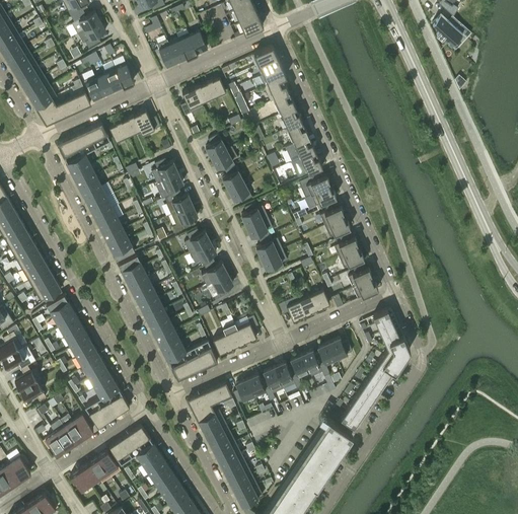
[(70,0),(63,4),(72,19),(84,13),(81,7),(89,3),(87,0),(70,0)]
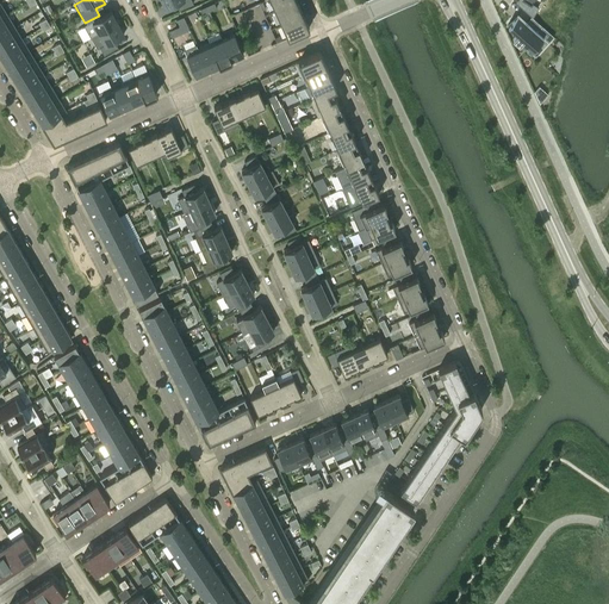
[(187,0),(186,0),(162,0),(161,1),(166,13),(176,8),(180,16),(194,10),(190,0),(187,0)]
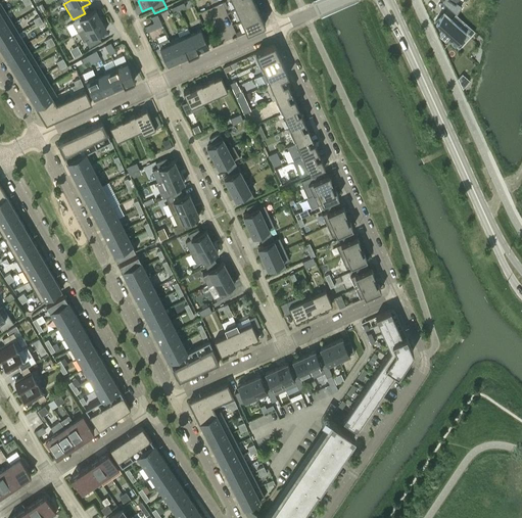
[(233,3),(238,14),(255,6),(252,0),(239,0),(233,3)]
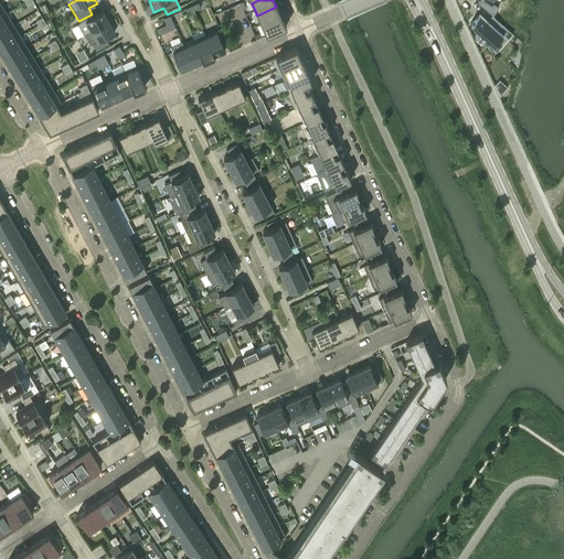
[(257,15),(262,28),(282,19),(276,7),(257,15)]
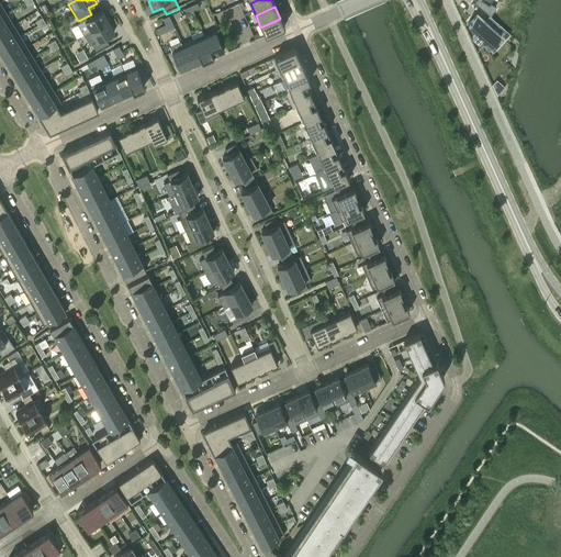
[(47,8),(41,11),(45,18),(51,14),(47,8)]
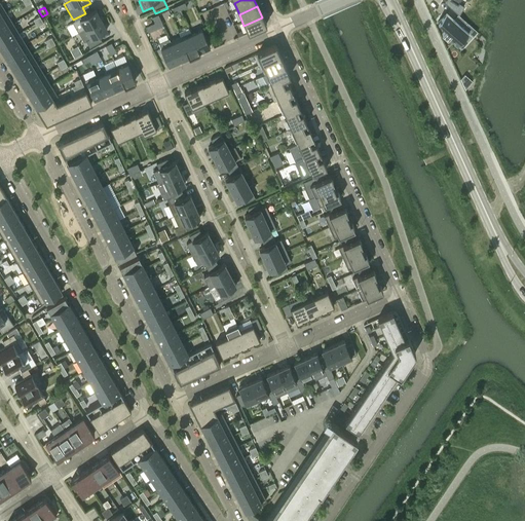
[(88,19),(85,13),(73,20),(76,26),(73,27),(74,28),(68,32),(73,41),(80,37),(86,33),(103,24),(97,14),(88,19)]
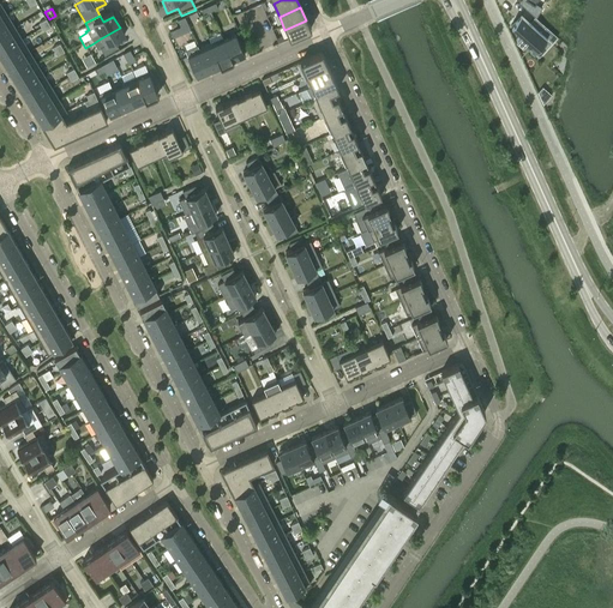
[(522,19),(512,31),(521,38),(517,43),(523,48),(535,58),(547,43),(553,48),(558,42),(536,22),(532,28),(522,19)]
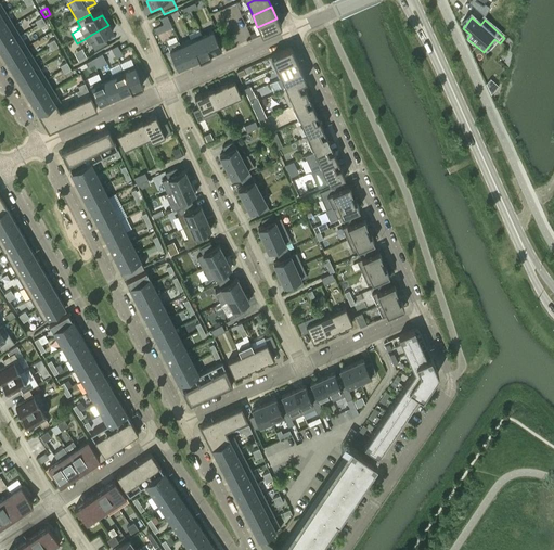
[(0,37),(14,29),(8,18),(0,22),(0,37)]
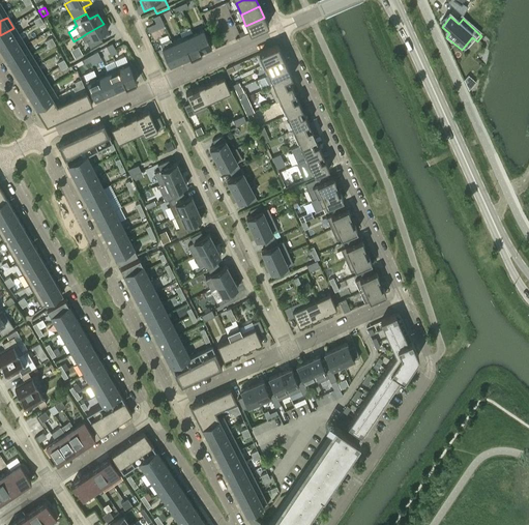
[(269,29),(264,18),(245,26),(252,37),(269,29)]
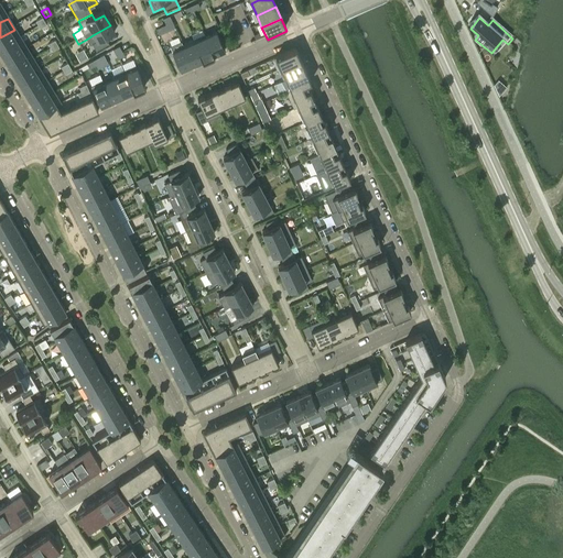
[(93,35),(86,40),(91,50),(94,48),(97,55),(110,48),(107,42),(116,36),(110,25),(93,35)]
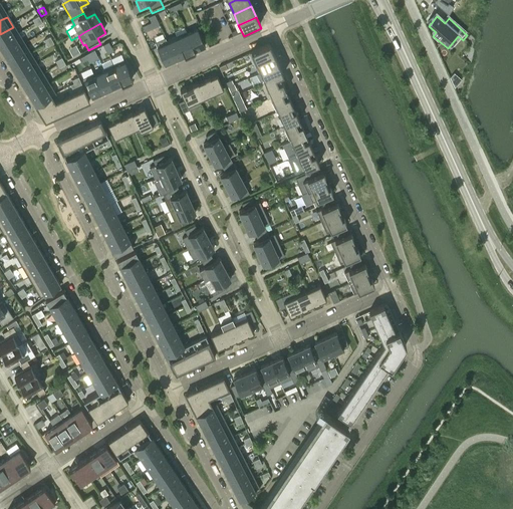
[(0,34),(0,48),(19,37),(13,27),(0,34)]
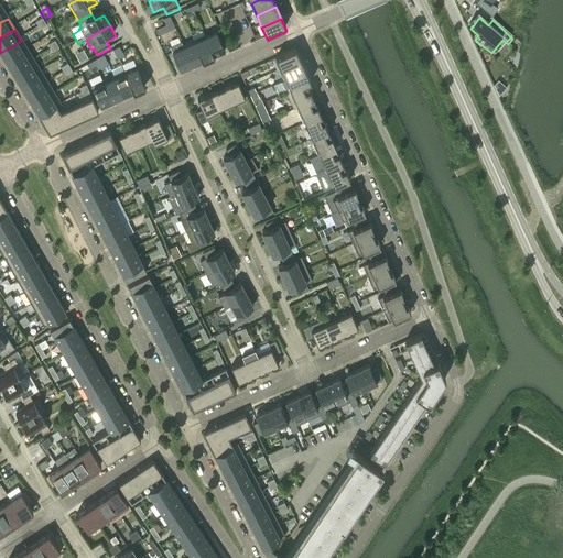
[(218,36),(207,42),(206,42),(215,61),(226,55),(218,36)]
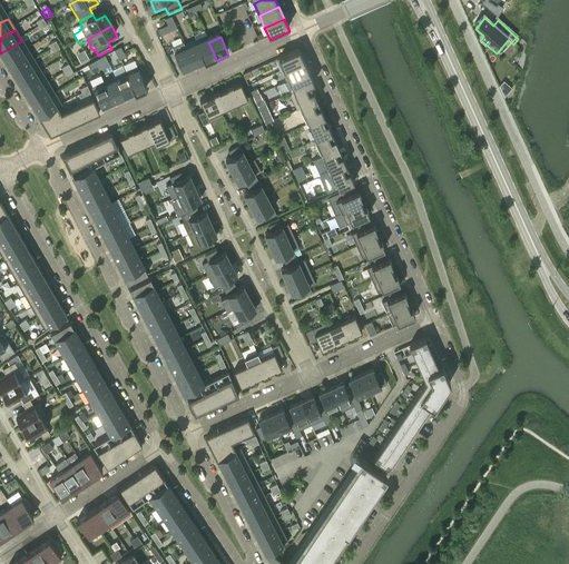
[(206,66),(217,61),(208,42),(209,42),(208,40),(197,45),(206,66)]
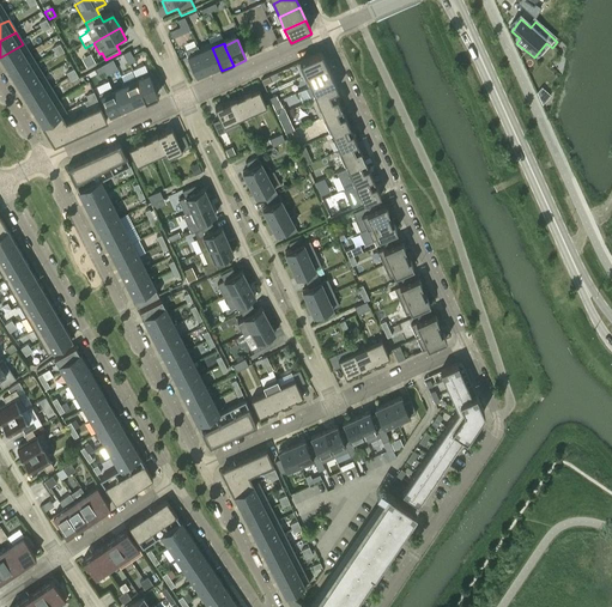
[(30,56),(23,44),(0,58),(0,59),(7,71),(30,56)]
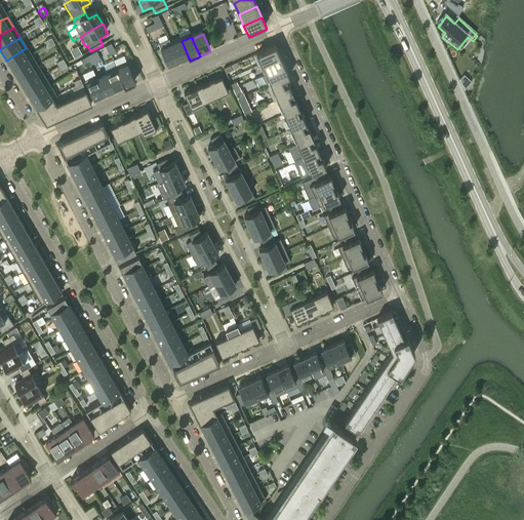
[(179,66),(190,61),(182,41),(171,46),(179,66)]
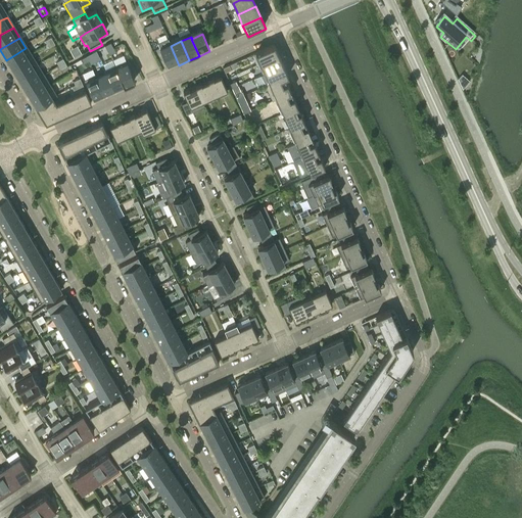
[(170,43),(158,48),(160,53),(169,69),(179,65),(171,46),(170,43)]
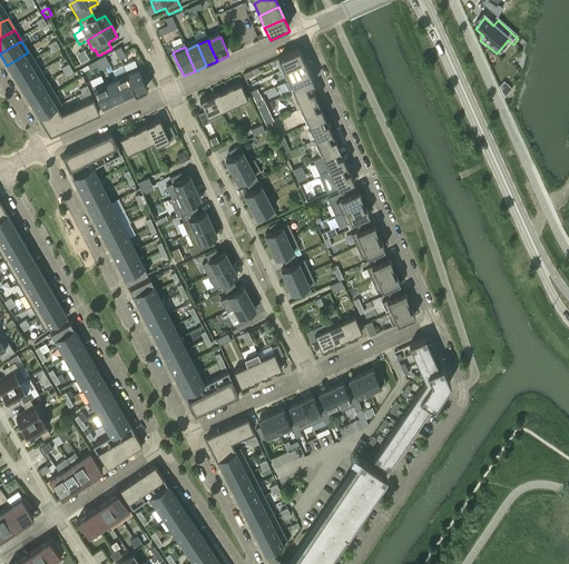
[(7,66),(13,77),(36,63),(28,52),(7,66)]
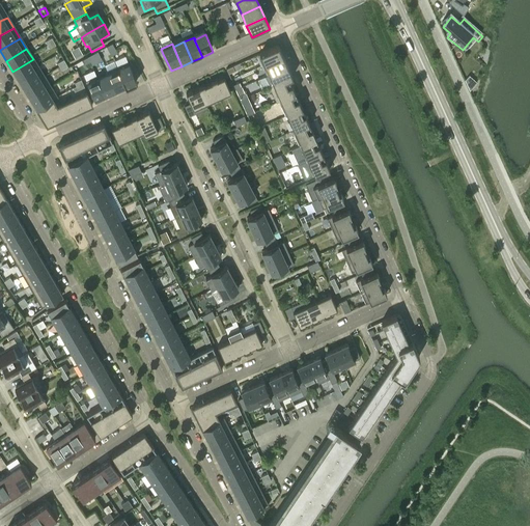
[(259,59),(263,70),(284,60),(279,50),(259,59)]
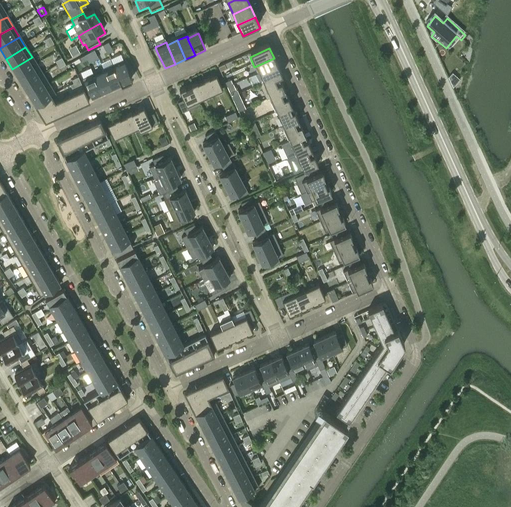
[(71,53),(74,60),(82,56),(78,49),(71,53)]
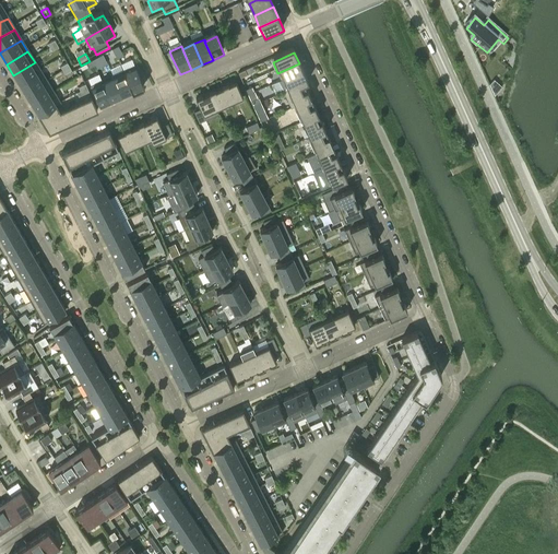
[(42,74),(35,62),(13,75),(20,86),(42,74)]
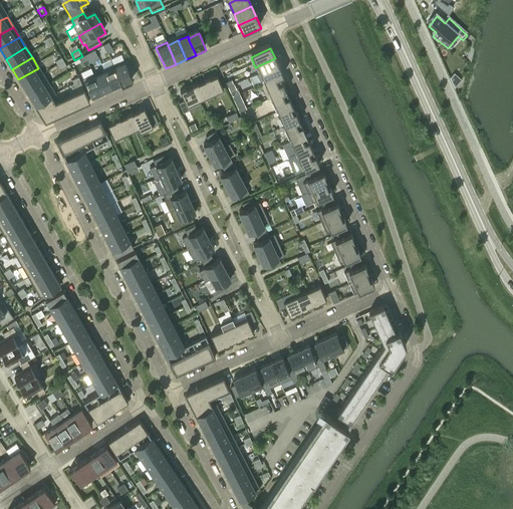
[(280,69),(275,58),(255,67),(260,78),(262,77),(280,69)]
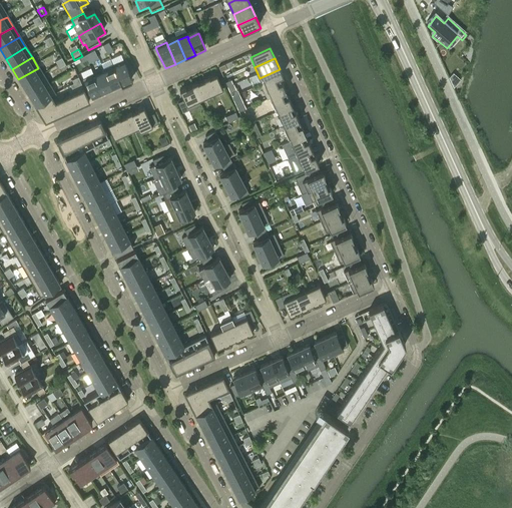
[(124,64),(114,69),(122,87),(133,83),(124,64)]
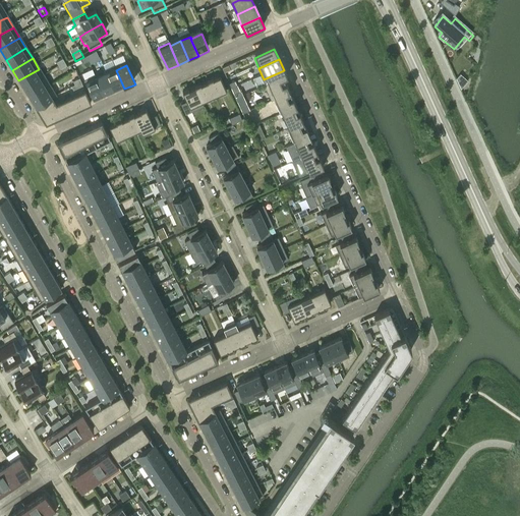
[(18,80),(25,92),(45,79),(39,69),(18,80)]
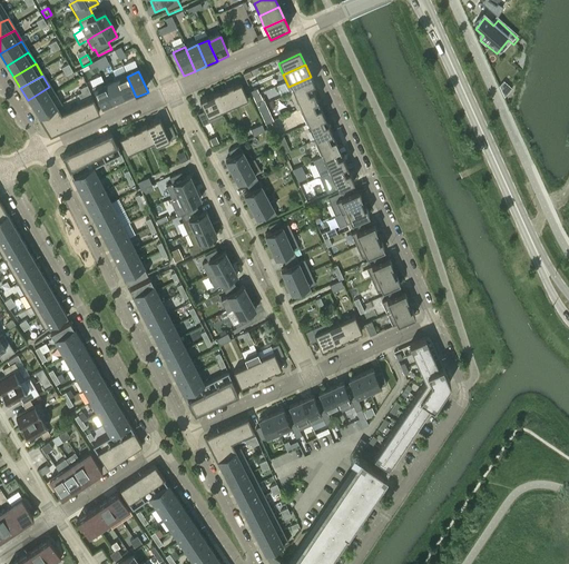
[(251,76),(244,79),(246,85),(254,81),(251,76)]
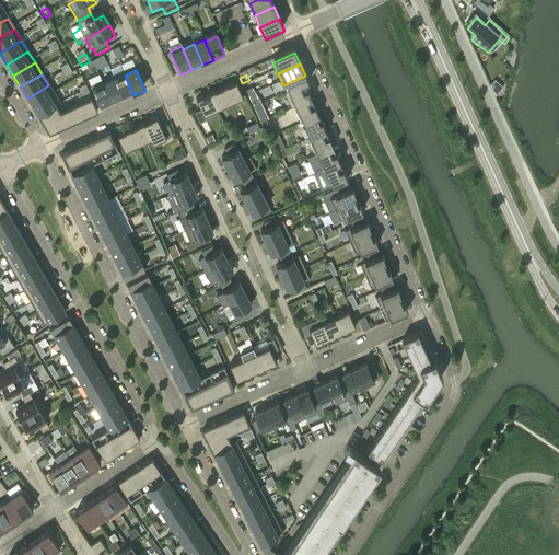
[(124,101),(134,95),(125,76),(114,80),(115,82),(124,101)]
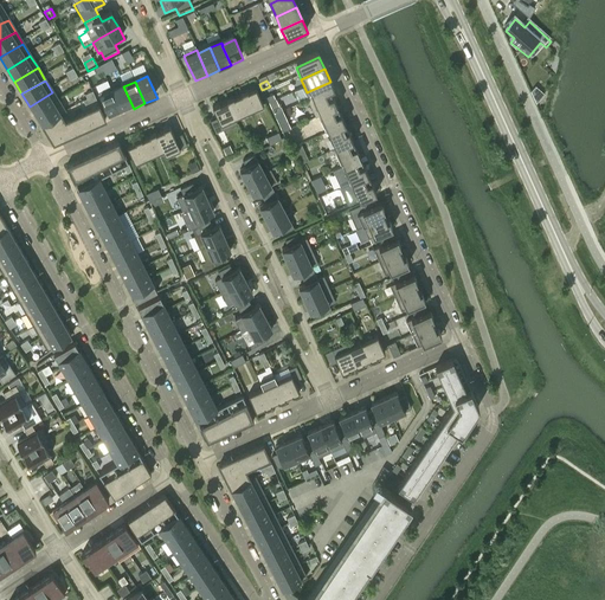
[(307,92),(295,97),(300,108),(309,104),(314,102),(329,95),(330,96),(335,94),(330,82),(309,91),(307,92)]
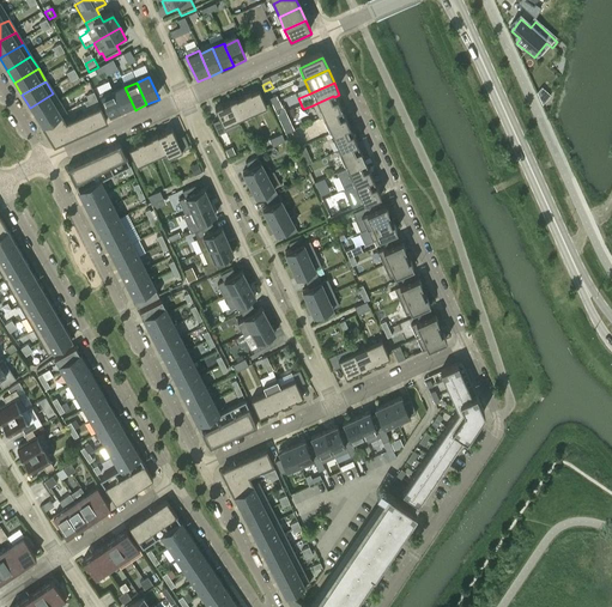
[(110,86),(98,92),(101,98),(111,121),(123,115),(114,96),(115,96),(114,92),(113,93),(110,86)]
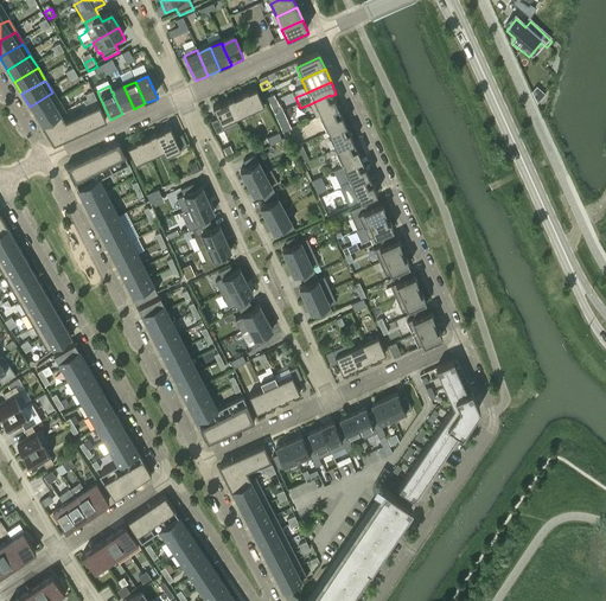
[(125,89),(114,95),(113,95),(122,114),(134,109),(125,89)]
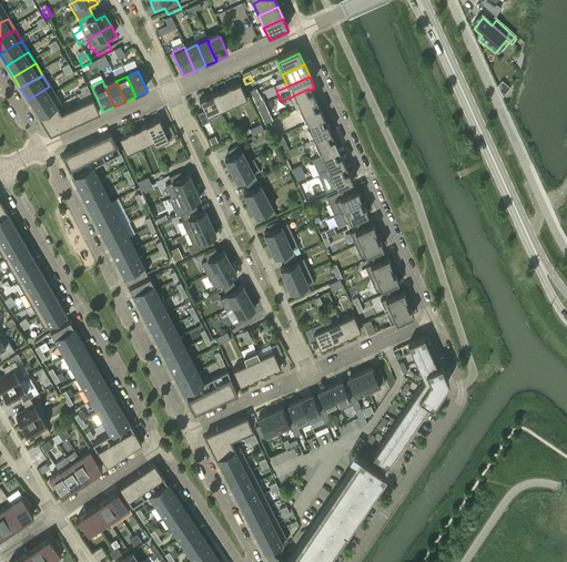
[(512,93),(503,85),(498,91),(504,102),(512,93)]
